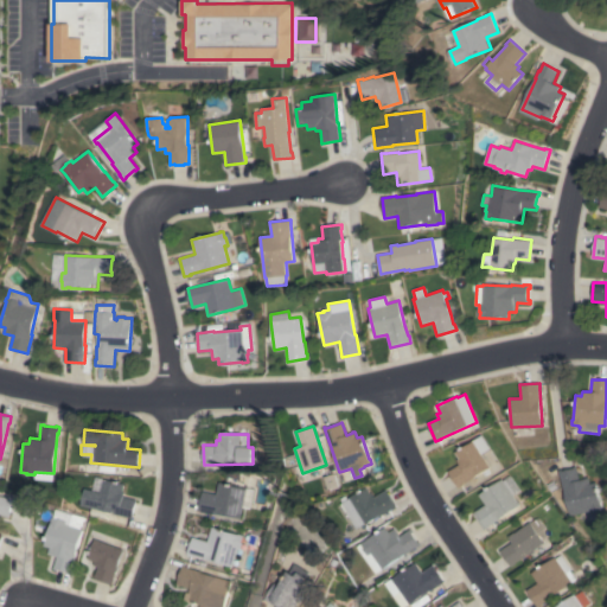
[(473,441),(472,441),(483,435),(491,448),(481,454),(490,467),(487,468),(490,472),(485,475),(483,472),(464,484),(464,485),(459,489),(448,471),(460,464),(458,460),(459,459),(455,452),(473,441)]
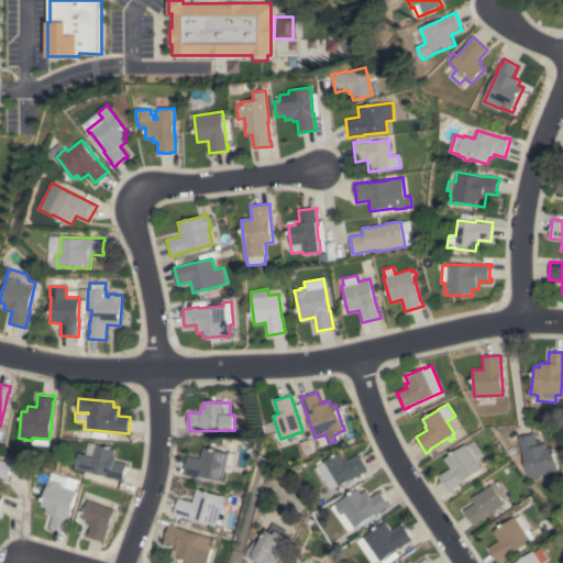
[(523,454),(519,435),(522,435),(522,437),(533,434),(533,432),(536,432),(538,444),(547,442),(548,449),(553,448),(560,473),(553,475),(553,476),(547,477),(547,474),(543,475),(545,481),(538,483),(537,476),(529,478),(523,454)]
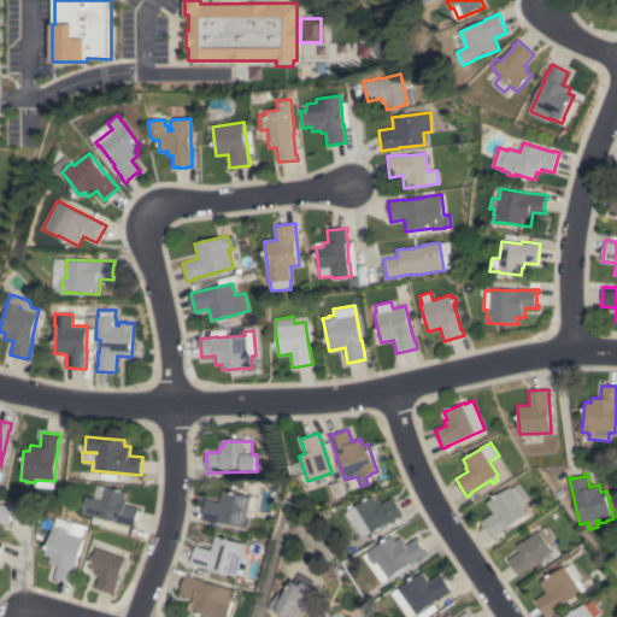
[(135,528),(129,527),(129,526),(115,522),(116,521),(89,516),(94,498),(103,499),(105,487),(127,492),(124,499),(127,500),(125,505),(139,507),(135,528)]
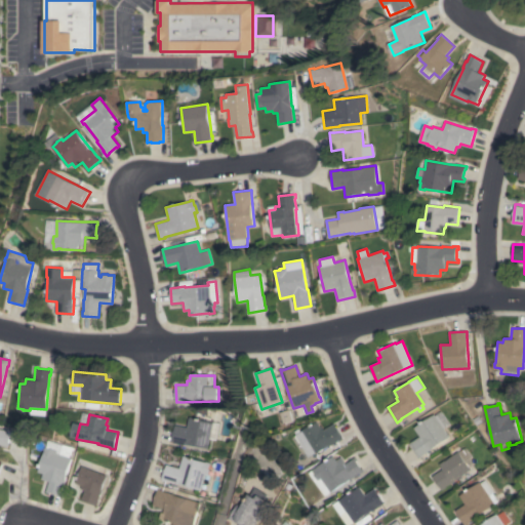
[(420,437),(414,428),(435,414),(436,415),(438,414),(446,427),(444,428),(449,437),(423,454),(425,454),(419,458),(409,443),(420,437)]
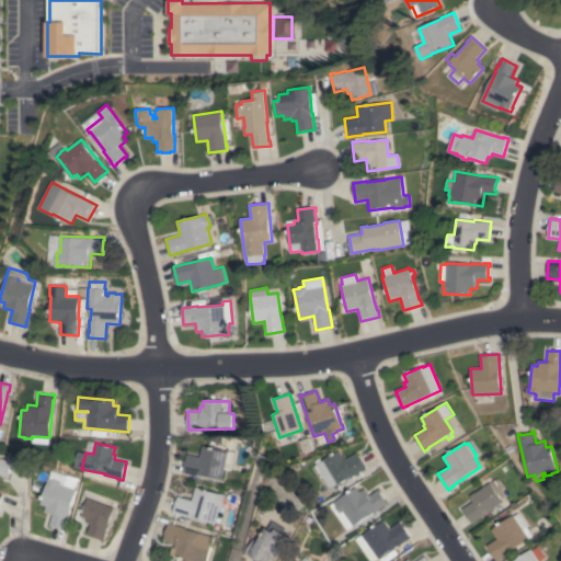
[(221,479),(201,474),(199,476),(189,473),(189,474),(183,472),(187,454),(199,457),(202,445),(228,450),(221,479)]
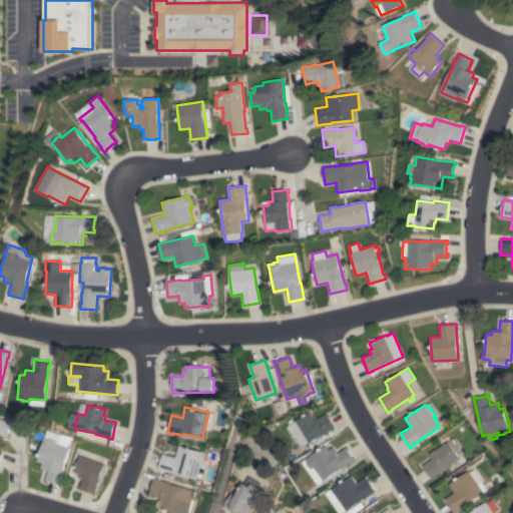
[(289,425),(290,424),(289,421),(293,419),(294,421),(311,412),(314,417),(315,416),(317,420),(327,414),(335,428),(308,444),(308,443),(302,447),(289,425)]
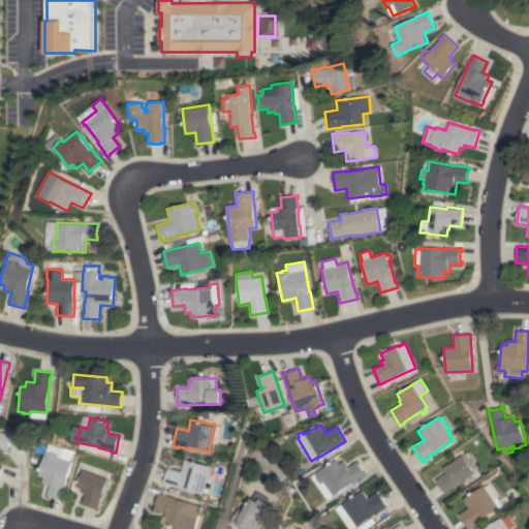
[(0,431),(8,433),(13,434),(9,450),(0,447),(0,431)]
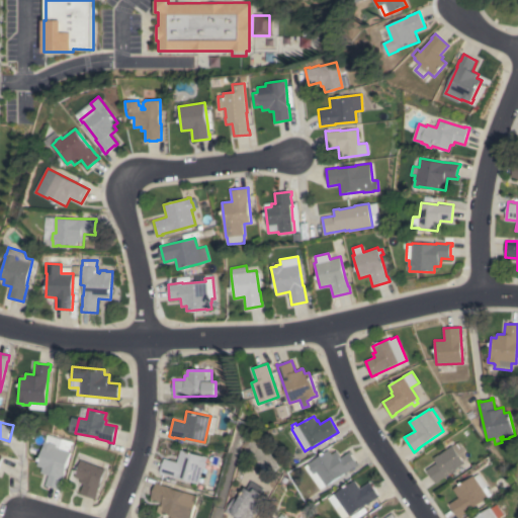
[(65,473),(62,484),(63,485),(61,491),(58,490),(58,488),(49,486),(49,487),(46,486),(49,475),(41,472),(42,466),(37,465),(45,444),(44,444),(45,441),(46,442),(49,435),(62,439),(63,438),(74,442),(65,473)]
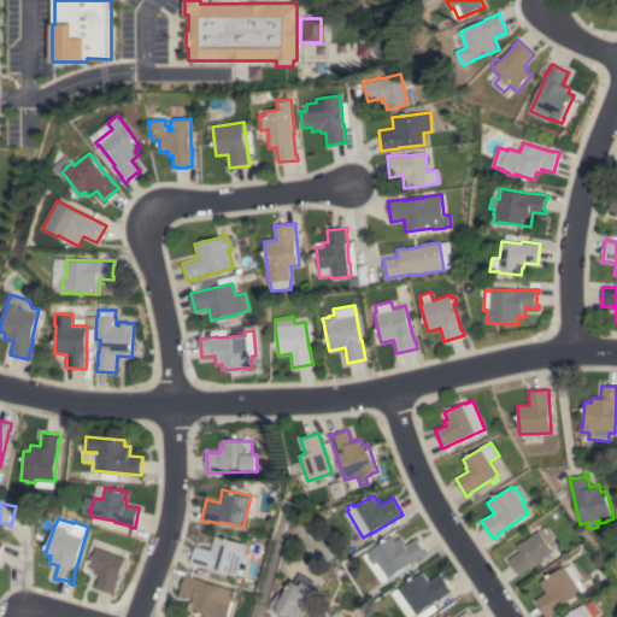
[(509,559),(521,551),(516,546),(523,541),(539,530),(553,551),(523,573),(524,573),(519,576),(509,559)]
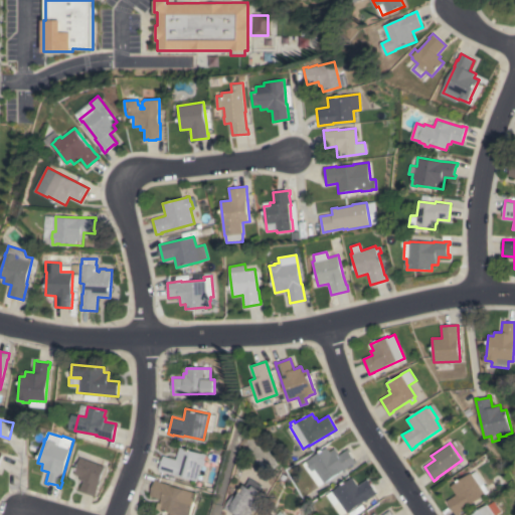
[(196,481),(175,474),(174,475),(163,472),(163,473),(158,471),(163,456),(176,459),(179,447),(202,454),(202,453),(206,454),(204,460),(205,460),(203,467),(201,466),(196,481)]
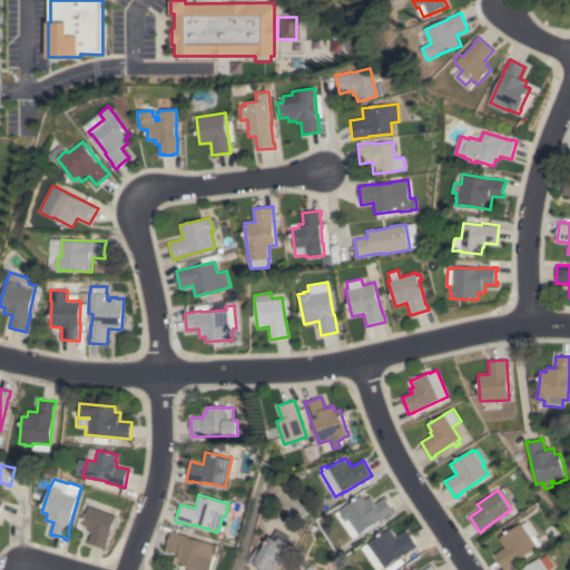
[(335,513),(363,494),(365,499),(371,495),(376,503),(386,497),(389,500),(386,501),(392,509),(394,508),(396,511),(391,514),(390,514),(381,521),(380,520),(353,539),(335,513)]
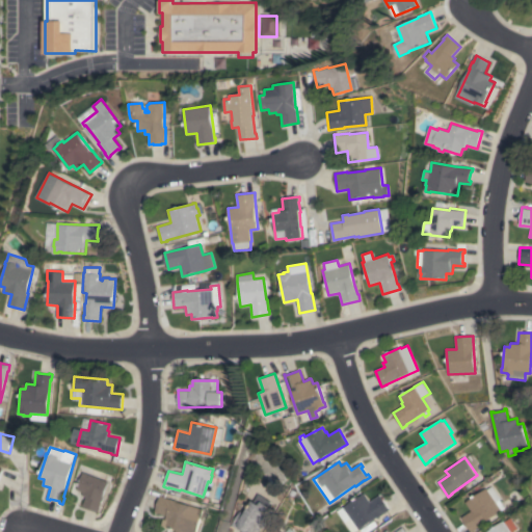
[(108,481),(103,496),(104,496),(99,507),(100,508),(99,512),(82,506),(86,497),(82,496),(83,491),(77,489),(83,472),(108,481)]
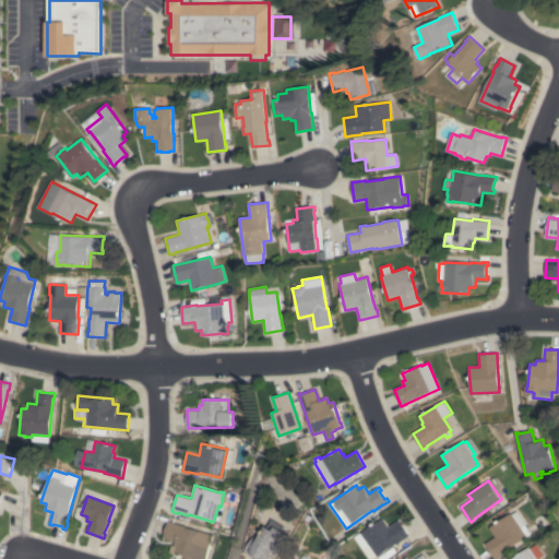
[(496,558),(485,544),(495,537),(489,527),(511,513),(512,514),(516,510),(526,524),(524,525),(531,534),(526,536),(527,537),(499,557),(496,558)]
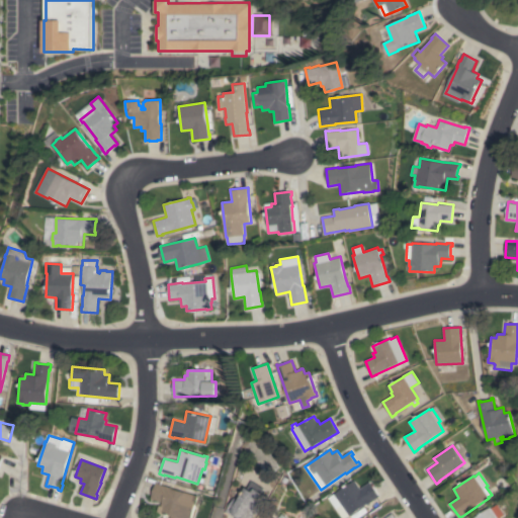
[(236,517),(226,511),(235,497),(239,499),(246,488),(247,489),(252,480),(265,488),(260,496),(265,499),(256,515),(254,514),(251,517),(249,517),(248,517),(236,517)]
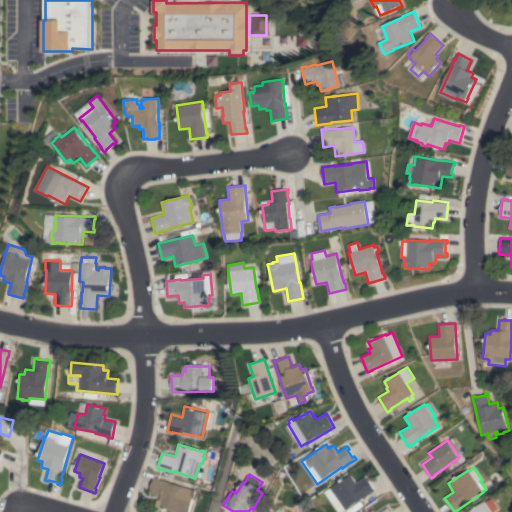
[(338,511),(325,492),(351,474),(356,482),(365,476),(375,490),(346,510),(345,509),(340,511),(338,511)]
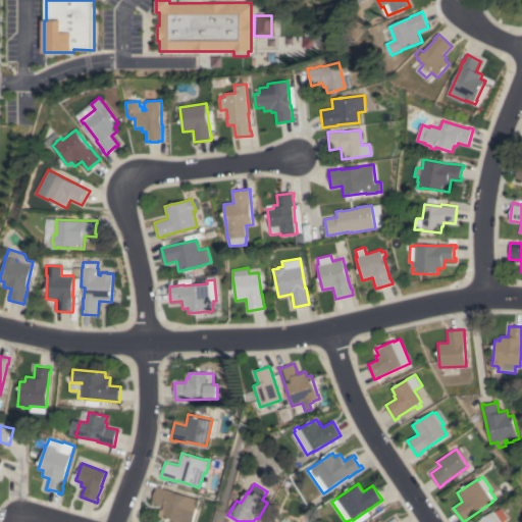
[(191,521),(181,521),(178,521),(177,521),(170,521),(171,519),(158,515),(159,509),(162,510),(163,506),(152,503),(157,486),(162,487),(162,488),(171,490),(170,491),(199,500),(191,521)]
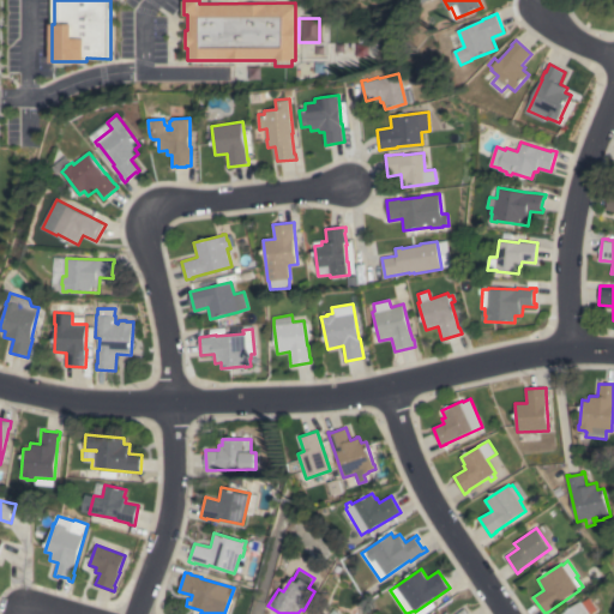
[(561,613),(564,613),(563,613),(581,601),(582,602),(589,597),(597,609),(593,613),(561,613)]
